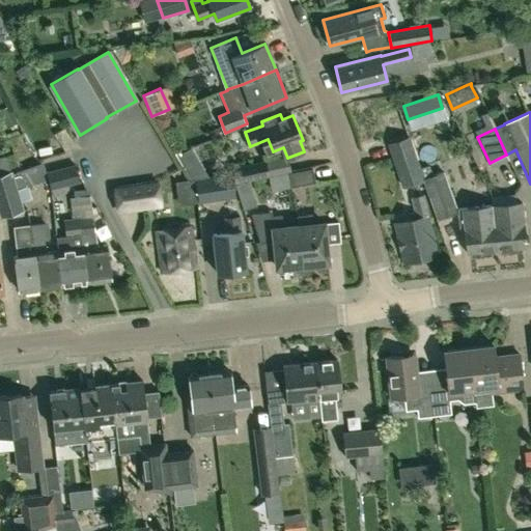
[(408,136),(386,143),(400,187),(422,178),(419,168),(408,136)]
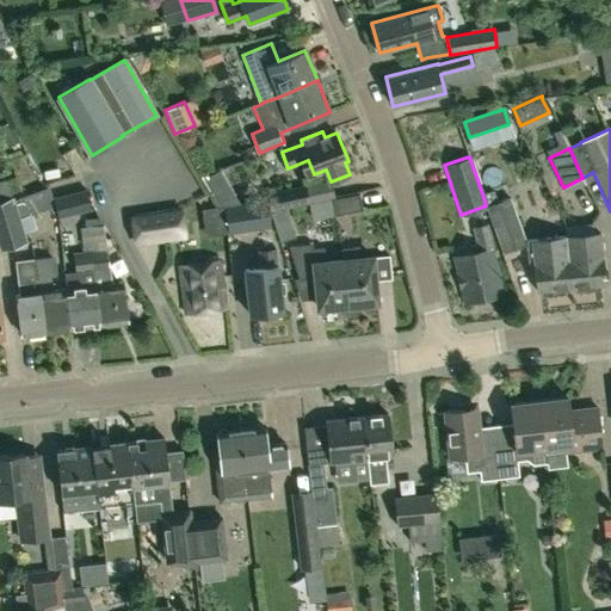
[(13,199),(13,201),(4,179),(0,180),(0,245),(1,250),(26,241),(24,233),(13,199)]
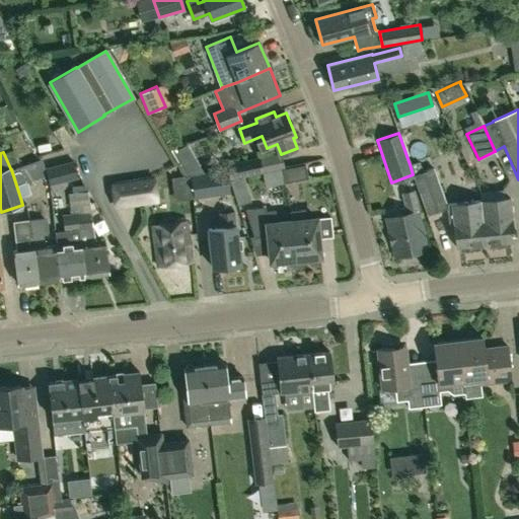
[(282,154),(227,164),(230,177),(284,167),(282,154)]
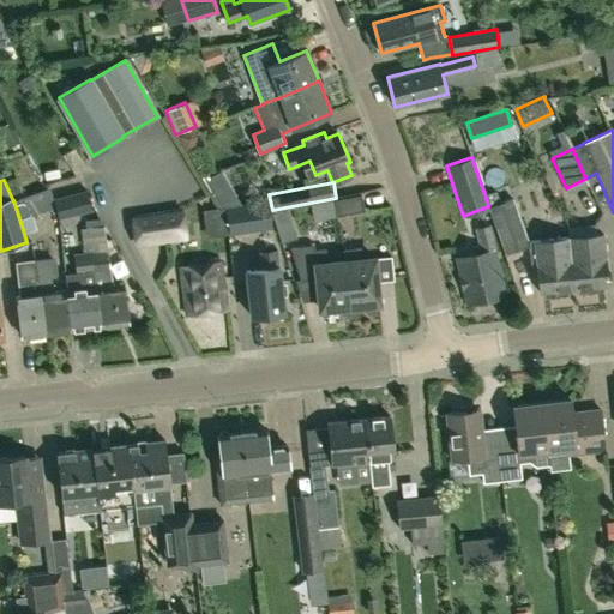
[(55,206),(53,199),(49,187),(13,200),(24,234),(38,229),(34,215),(55,206)]
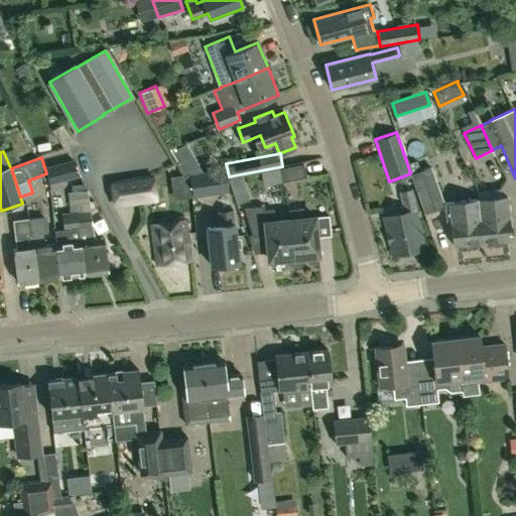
[(77,176),(73,160),(44,167),(46,173),(49,184),(77,176)]
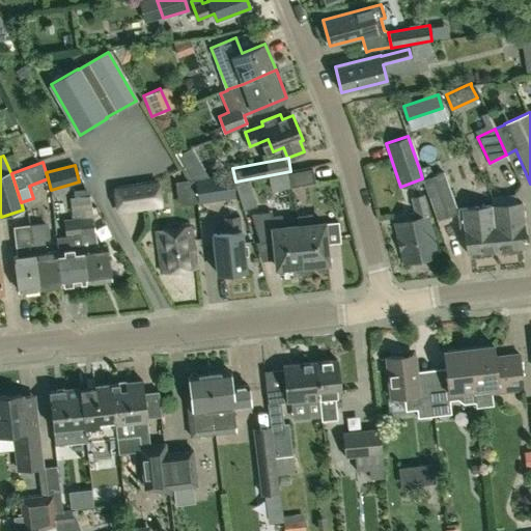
[(291,188),(316,183),(313,168),(288,173),(291,188)]
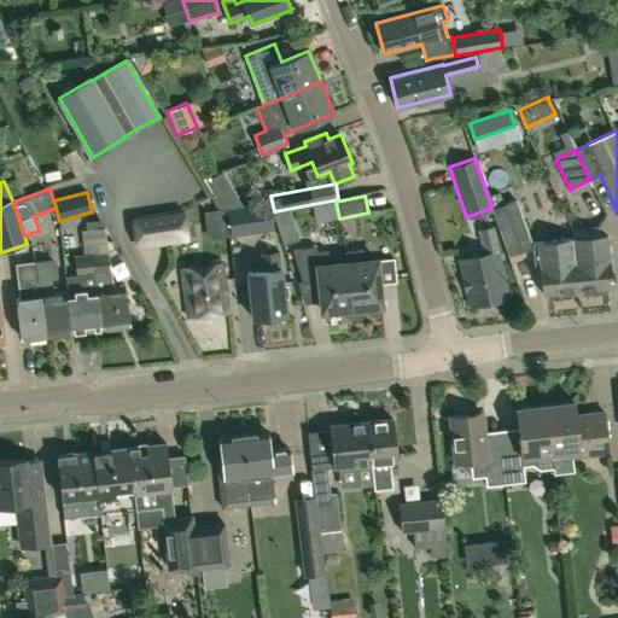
[(507,255),(531,246),(531,244),(531,243),(531,242),(516,199),(501,205),(493,208),(491,208),(499,228),(507,255)]
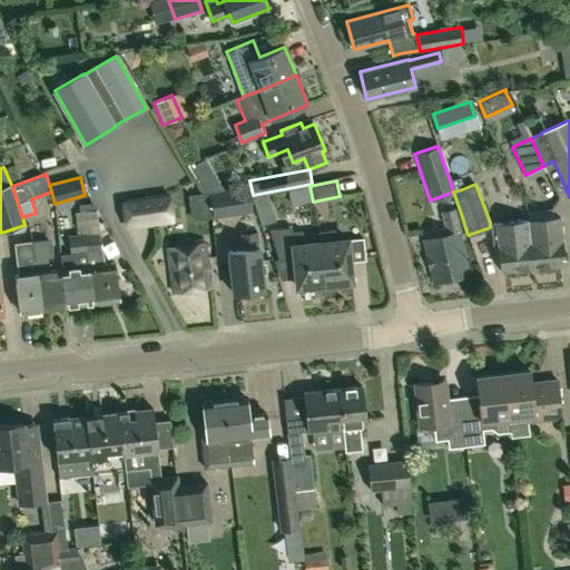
[(212,219),(253,213),(248,186),(208,193),(212,219)]
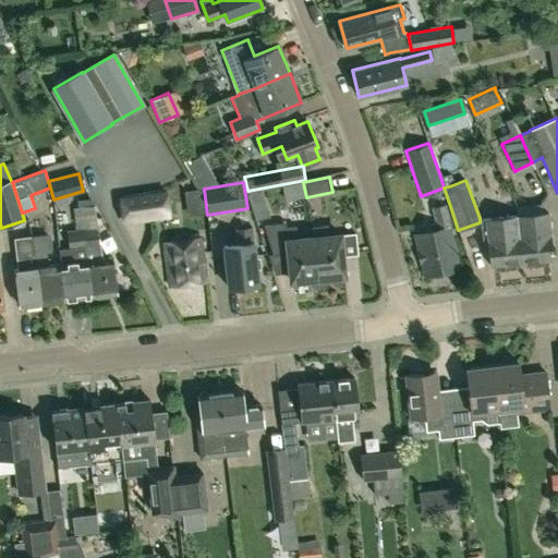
[(256,220),(269,217),(262,190),(249,194),(256,220)]
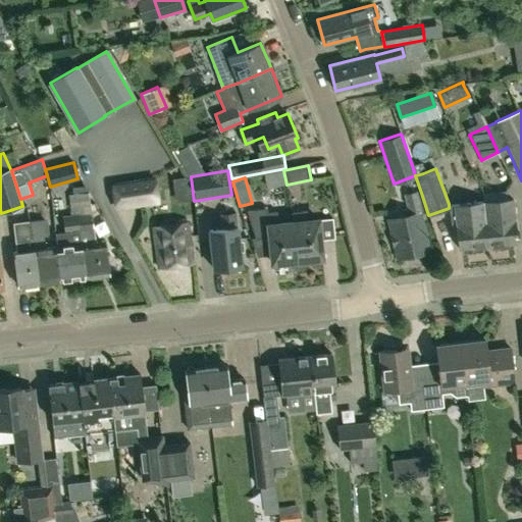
[(141,204),(157,201),(154,178),(126,183),(113,185),(117,207),(131,205),(141,204)]
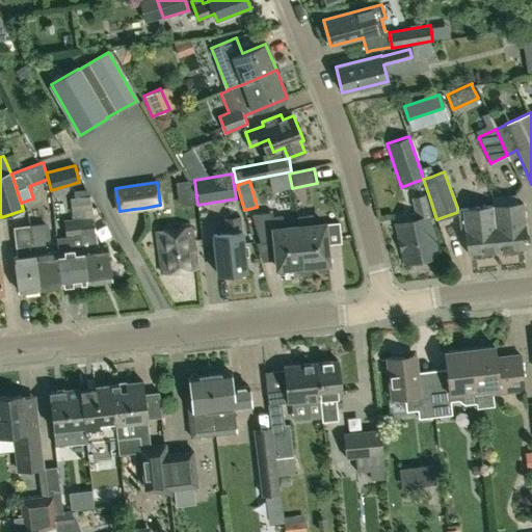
[(90,195),(69,198),(71,210),(91,207),(90,195)]
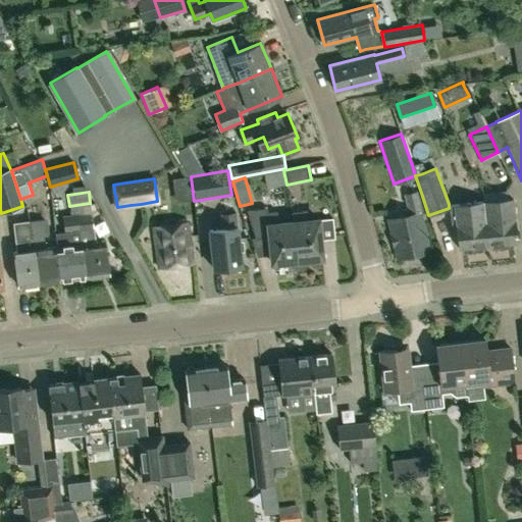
[(430,251),(416,192),(405,195),(408,209),(402,210),(403,216),(387,220),(397,258),(430,251)]
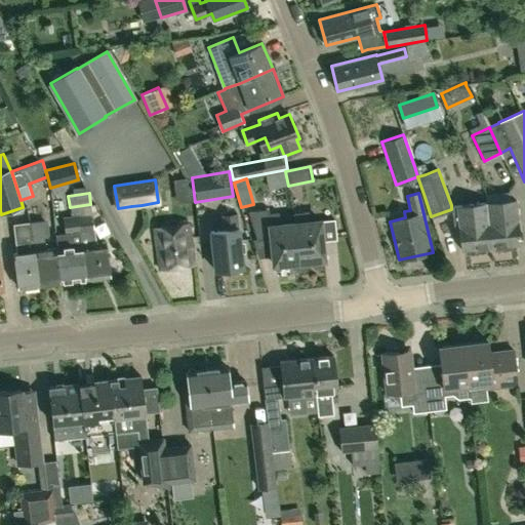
[(491,246),(520,243),(515,199),(486,203),(491,246)]
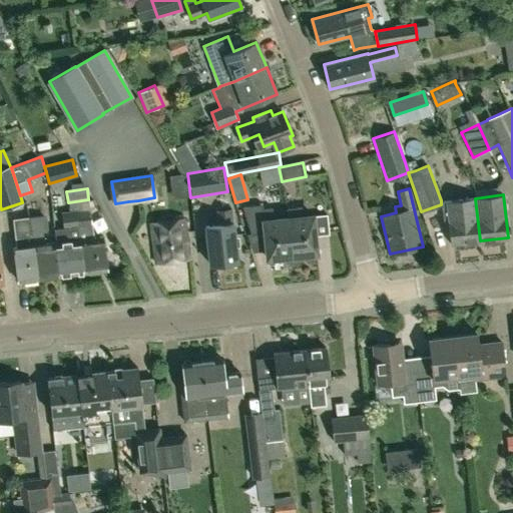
[(443,222),(448,221),(450,243),(480,240),(475,198),(441,201),(441,202),(441,204),(443,222)]
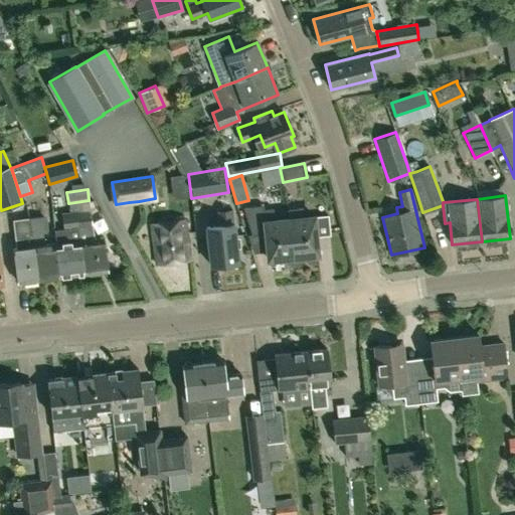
[(103,236),(95,238),(93,225),(92,225),(90,211),(89,200),(68,203),(69,213),(75,212),(83,274),(108,271),(103,236)]
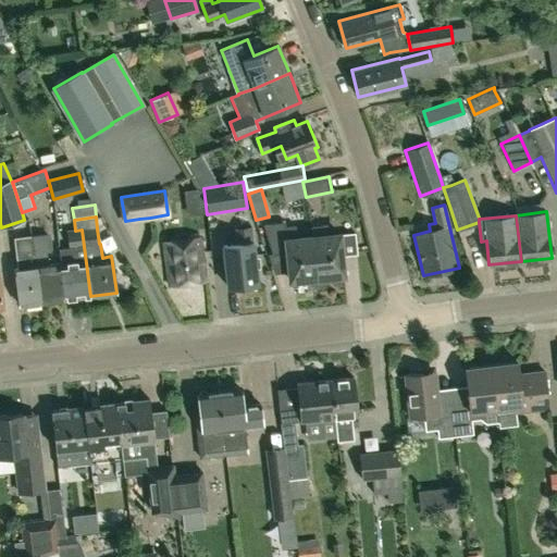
[(316,277),(312,237),(297,238),(296,225),(285,226),(285,222),(263,224),(272,254),(287,252),(289,281),(316,277)]
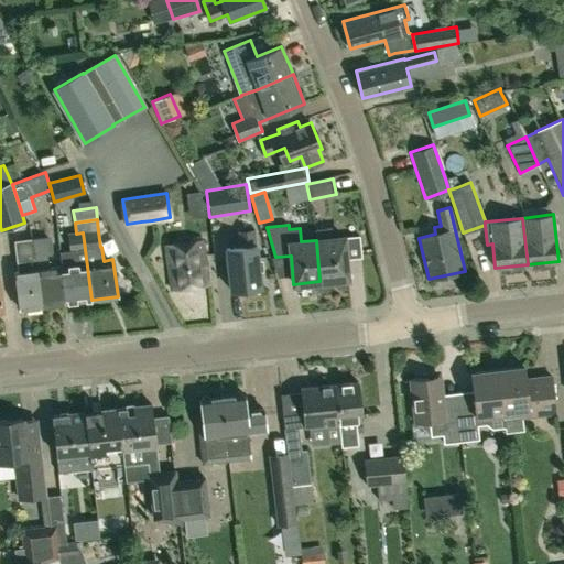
[(316,240),(320,281),(348,279),(344,238),(333,239),(332,228),(315,229),(316,240)]
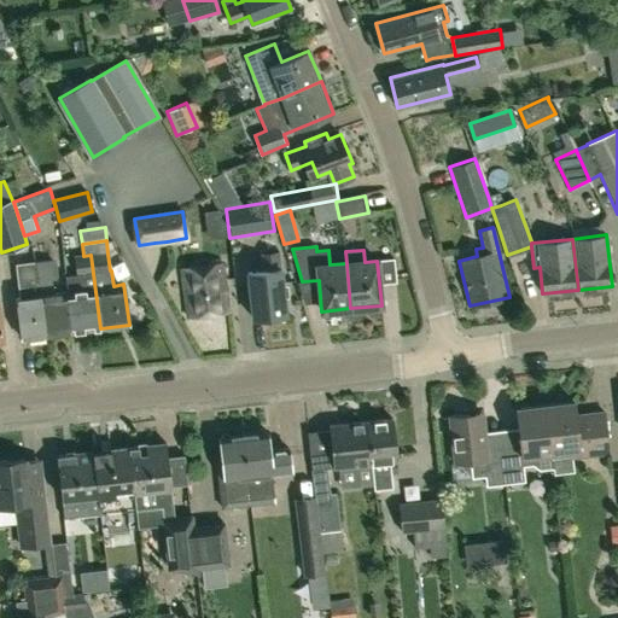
[(278,269),(275,252),(263,254),(264,270),(248,273),(254,319),(285,315),(280,269),(278,269)]
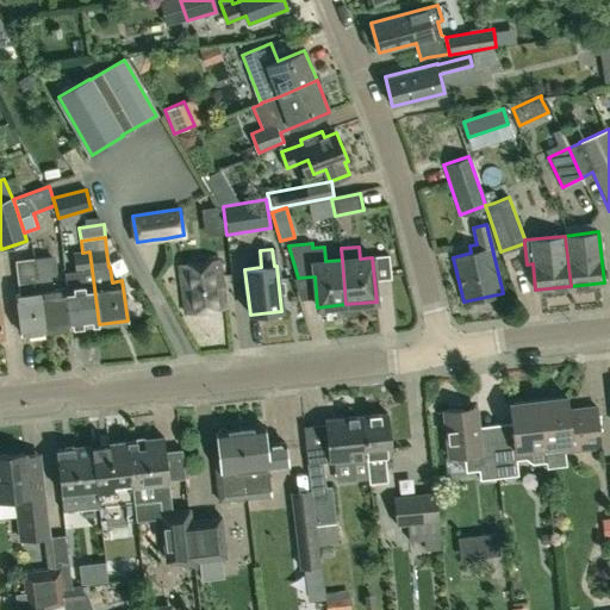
[(69,328),(99,324),(89,251),(82,253),(73,254),(75,271),(66,272),(68,287),(70,307),(67,309),(69,328)]
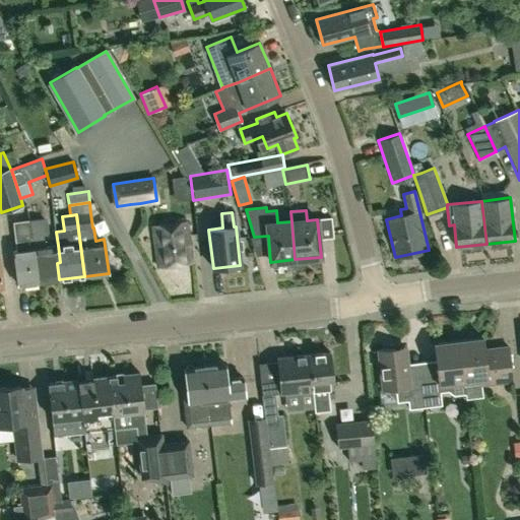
[(58,245),(56,232),(54,232),(56,246),(44,247),(42,235),(48,234),(46,218),(28,220),(30,236),(35,248),(39,282),(59,279),(57,263),(60,262),(58,245)]
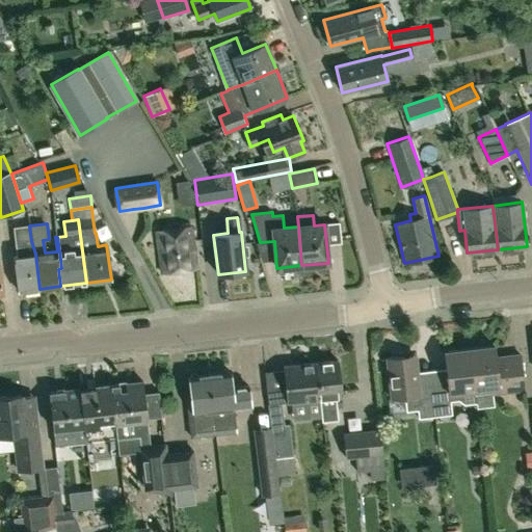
[(19,291),(40,289),(35,254),(31,241),(29,225),(14,228),(17,256),(15,257),(19,291)]
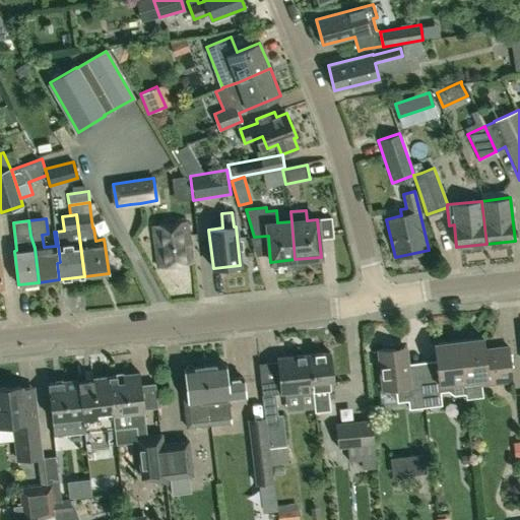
[(157,267),(192,262),(187,220),(152,225),(157,267)]
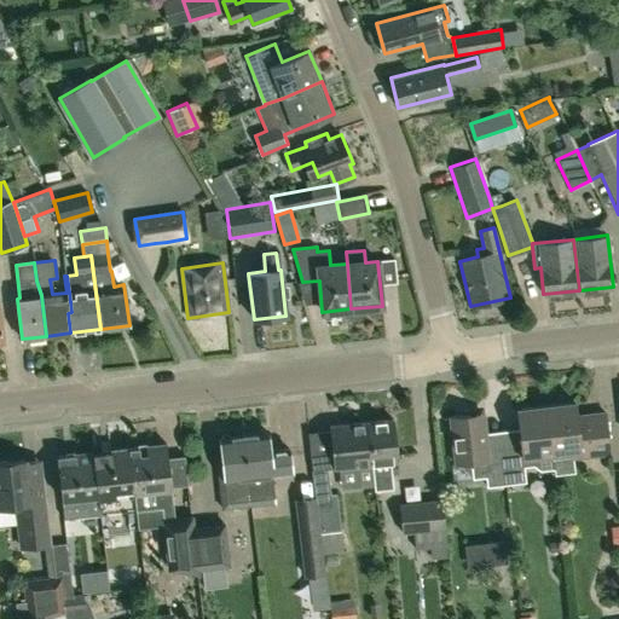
[(551,455),(554,469),(555,475),(574,473),(573,457),(609,453),(606,414),(591,415),(588,418),(578,421),(576,403),(547,406),(551,455)]
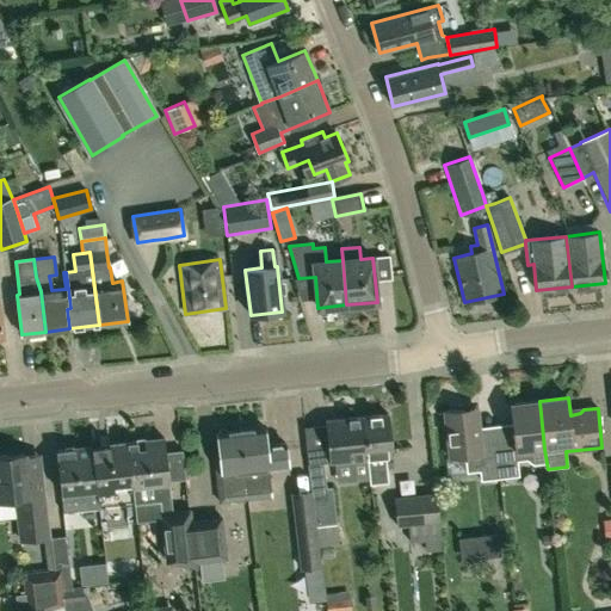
[(545,463),(547,463),(544,449),(539,401),(511,405),(514,438),(495,440),(500,477),(518,476),(516,452),(524,451),(525,458),(525,460),(532,464),(545,463)]
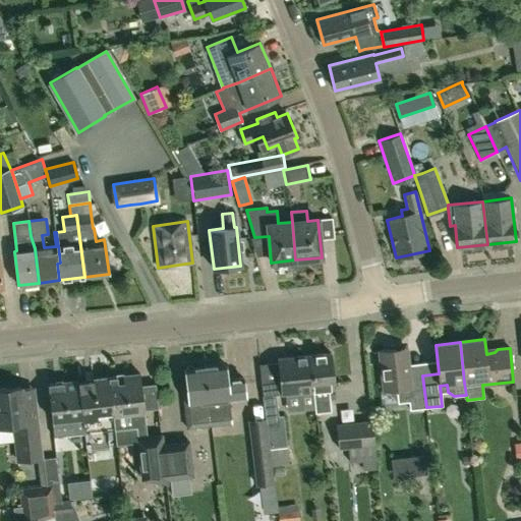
[(409,409),(426,407),(422,375),(409,377),(406,348),(379,351),(383,390),(395,389),(397,403),(408,401),(409,409)]
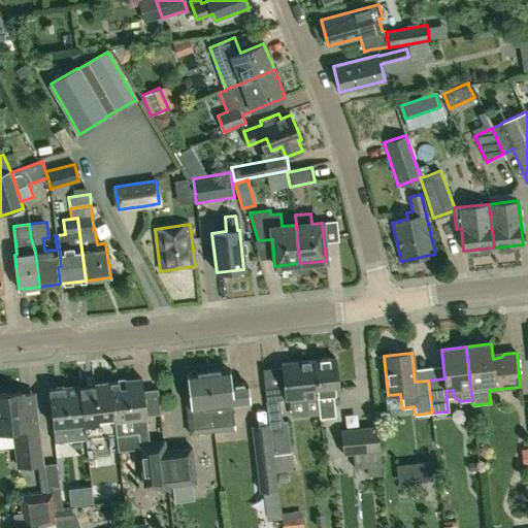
[(318,396),(317,396),(319,418),(335,416),(332,394),(338,394),(334,358),(314,360),(318,396)]
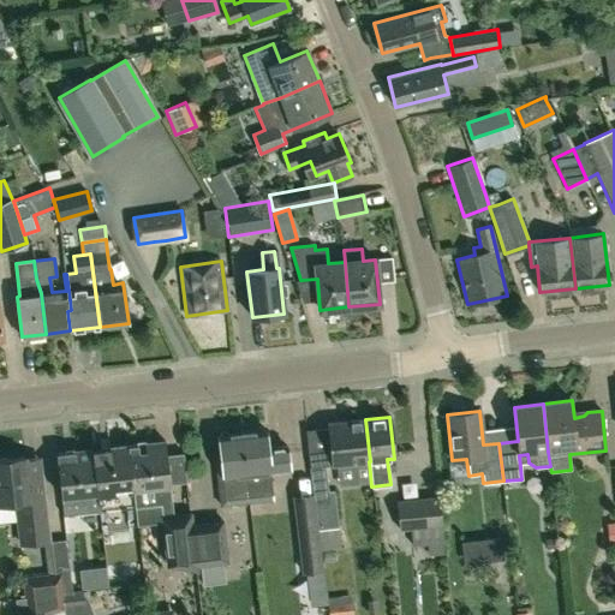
[(332,465),(369,461),(370,461),(365,419),(328,423),(332,465)]
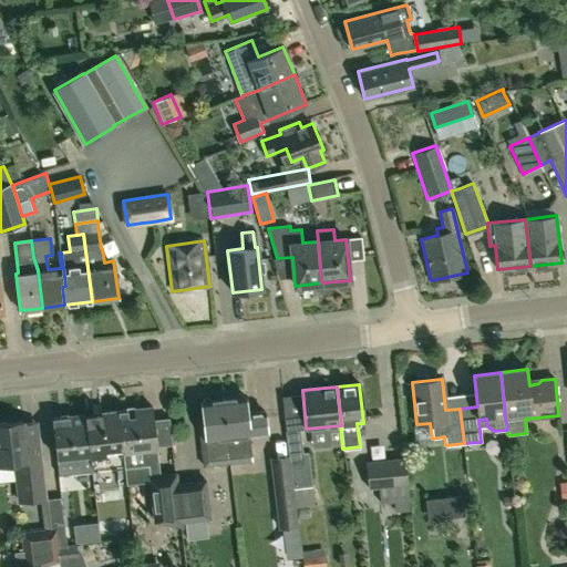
[(227,445),(229,463),(253,460),(249,434),(267,432),(264,410),(246,412),(245,395),(223,399),(227,436),(227,445)]
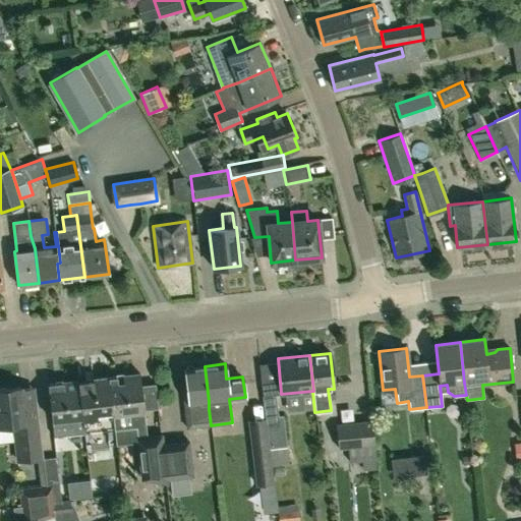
[(187,427),(211,425),(209,409),(209,401),(205,366),(184,368),(187,388),(184,388),(182,390),(187,427)]
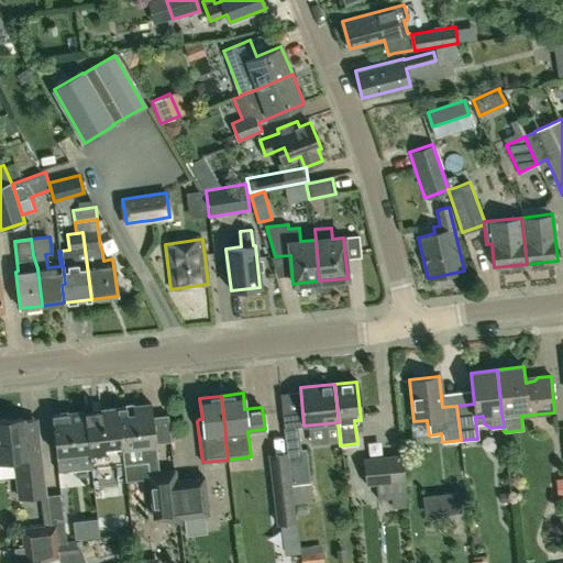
[(180,517),(176,478),(175,478),(174,470),(159,472),(151,404),(118,407),(124,464),(147,462),(154,517),(180,520),(179,517),(180,517)]
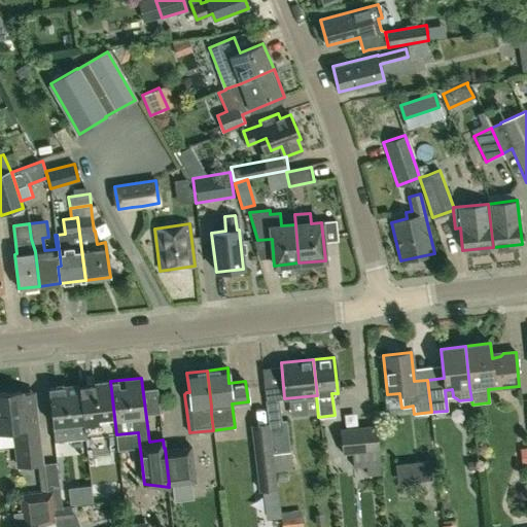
[(86,437),(116,434),(110,381),(79,385),(86,437)]
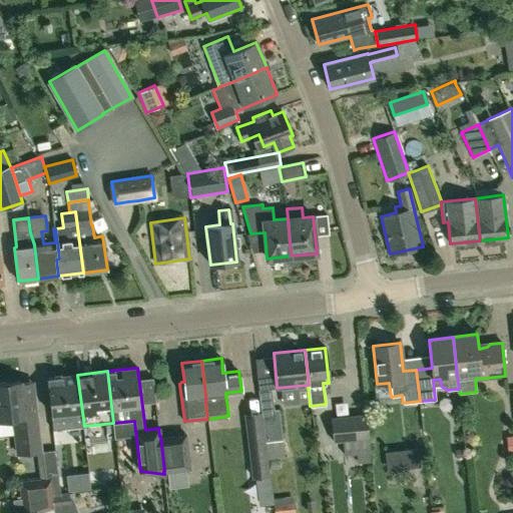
[(53,430),(84,426),(77,375),(47,378),(53,430)]
